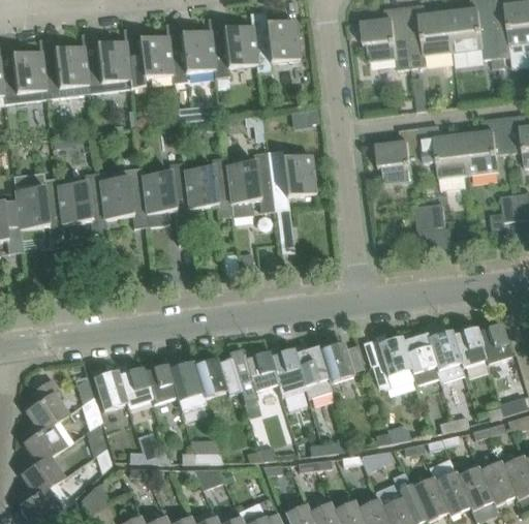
[(477,8),(448,11),(454,51),(483,47),(484,58),(484,60),(493,59),(494,68),(500,67),(491,0),(476,0),(477,8)]
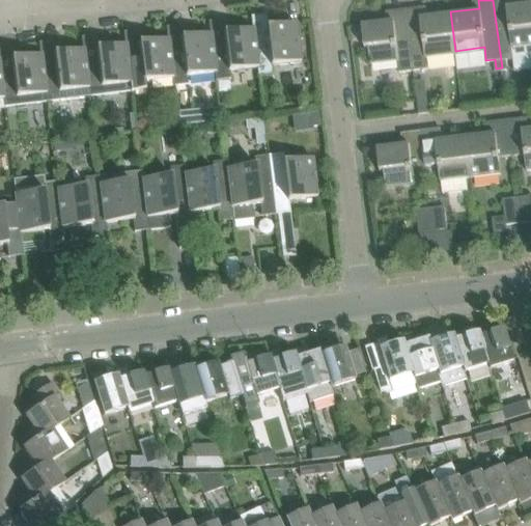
[(493,0),(502,67),(508,66),(507,57),(514,56),(515,68),(530,65),(530,1),(513,3),(507,4),(507,0),(493,0)]
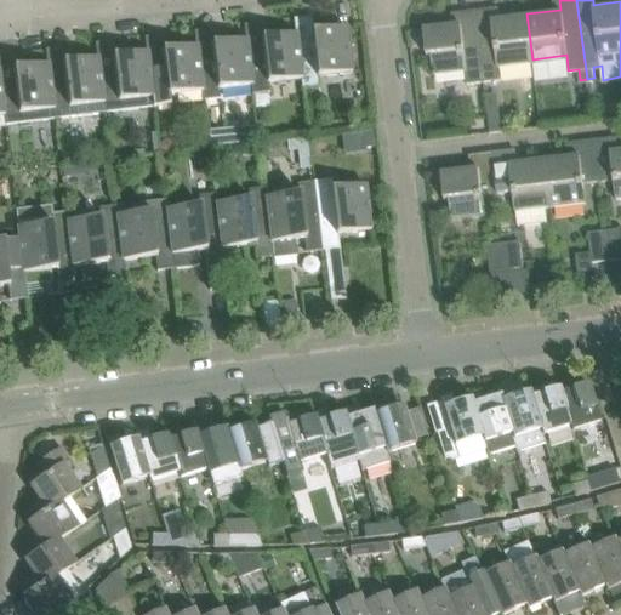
[(483,78),(474,6),(473,6),(473,7),(457,10),(459,22),(423,26),(427,52),(431,52),(433,72),(465,68),(466,80),(483,78)]
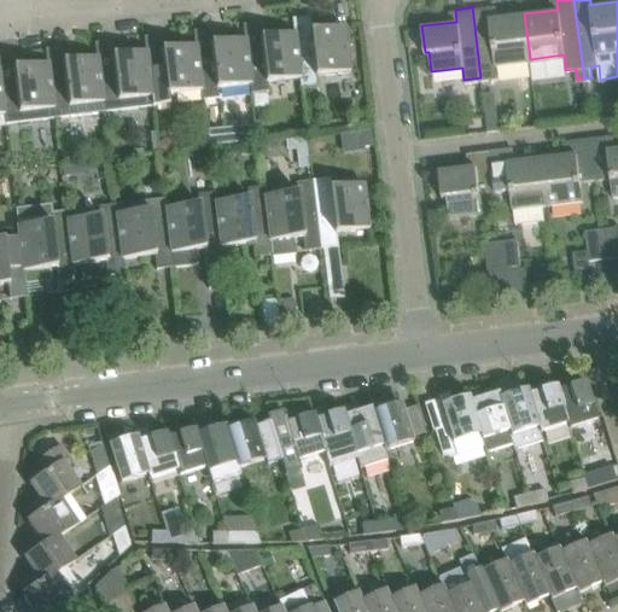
[(530,59),(524,13),(490,17),(489,6),(473,7),(473,6),(472,6),(481,77),(497,75),(496,63),(530,59)]
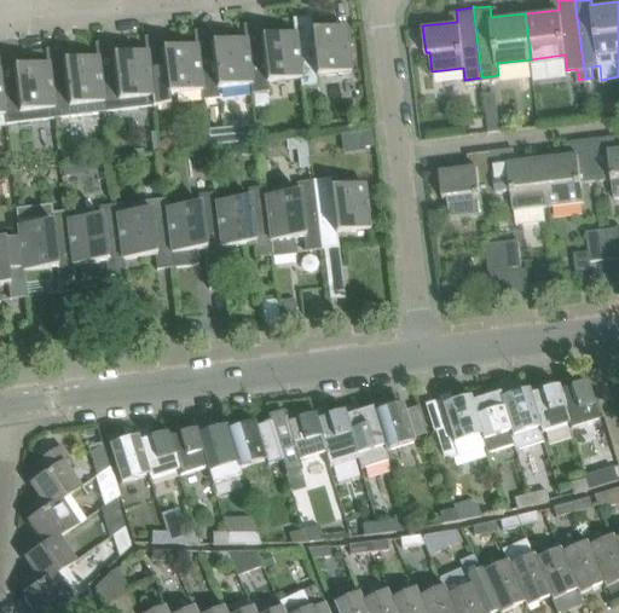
[(293,15),(301,84),(318,81),(317,71),(351,68),(345,22),(312,27),(310,12),(293,15)]
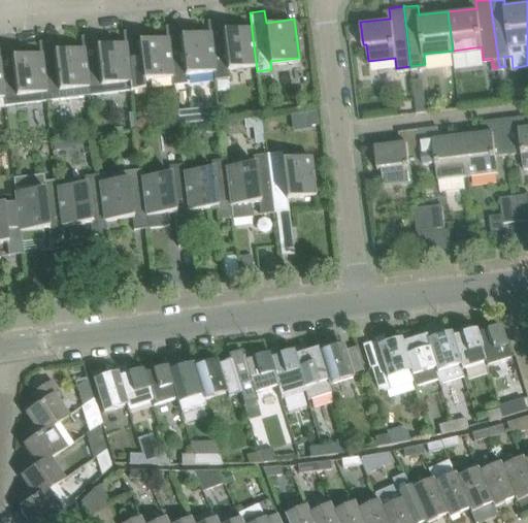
[(222,15),(207,18),(209,29),(213,68),(215,76),(229,74),(228,66),(256,63),(257,71),(250,12),(251,25),(224,28),(222,15)]
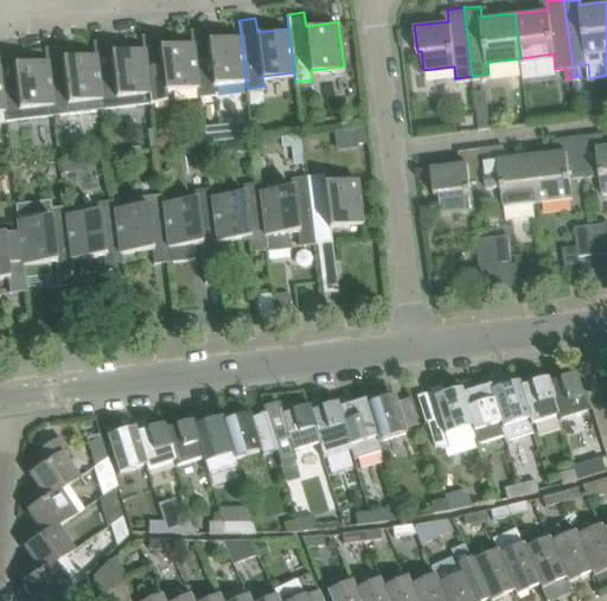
[(206,24),(190,26),(192,39),(199,94),(215,91),(213,82),(246,78),(241,33),(209,38),(206,24)]
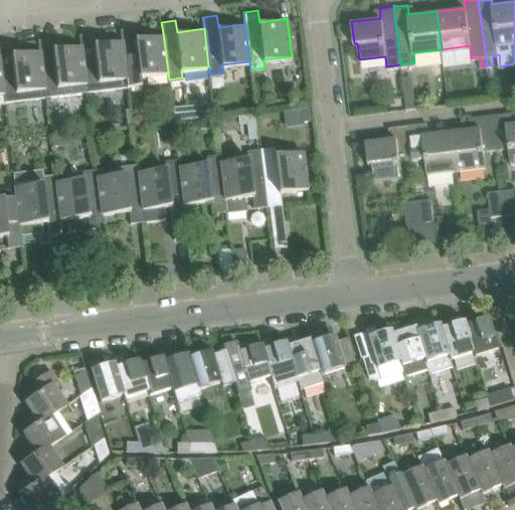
[(134,25),(121,27),(122,39),(128,85),(141,82),(140,74),(168,71),(163,33),(136,37),(134,25)]
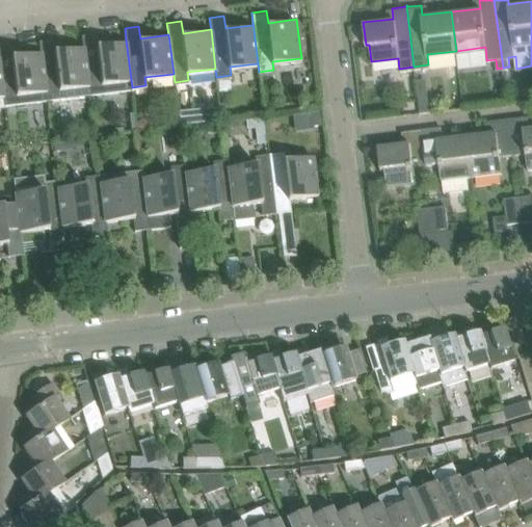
[(97,31),(82,32),(83,46),(89,93),(132,87),(126,41),(98,44),(97,31)]
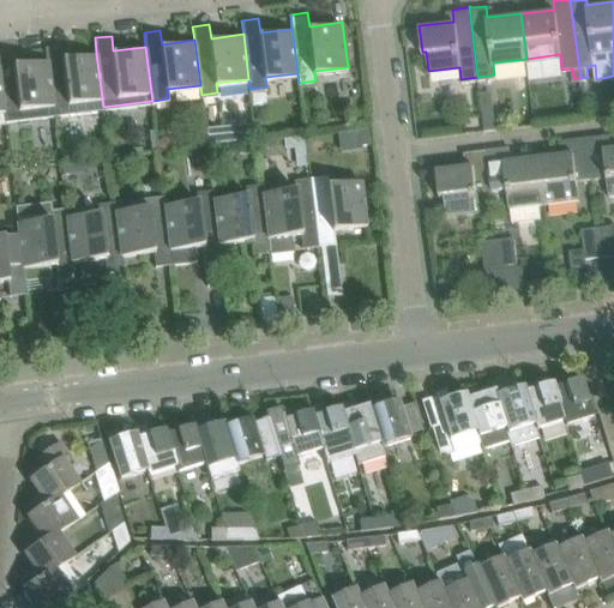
[(62,42),(46,44),(54,113),(103,107),(95,37),(94,38),(96,53),(64,56),(62,42)]
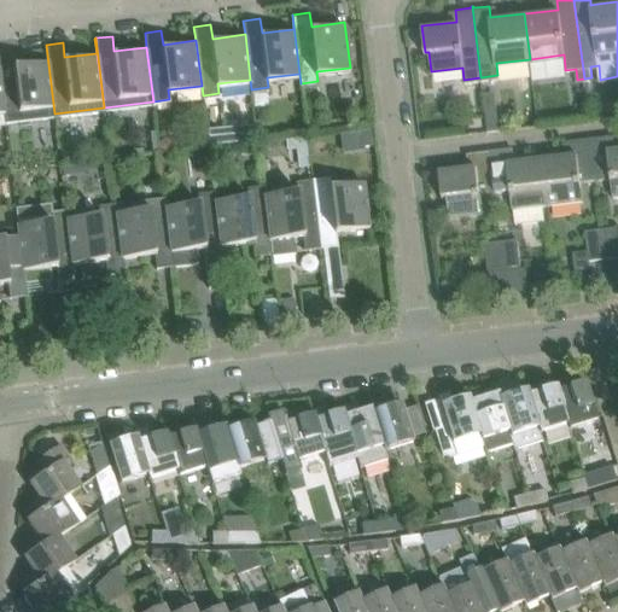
[(5,120),(54,114),(46,45),(45,45),(47,59),(15,63),(13,48),(0,50),(0,80),(4,111),(5,120)]
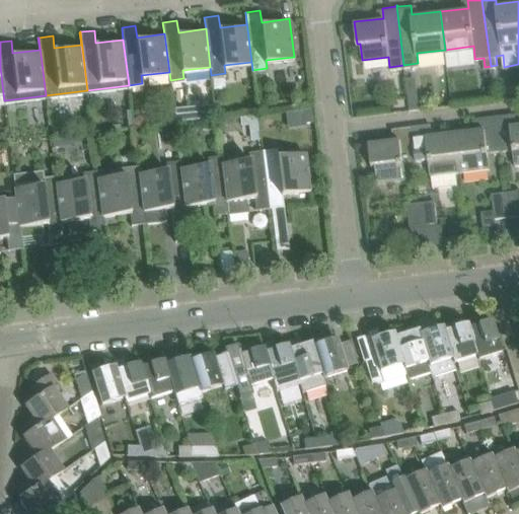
[(417,91),(408,92),(410,107),(418,106),(417,91)]
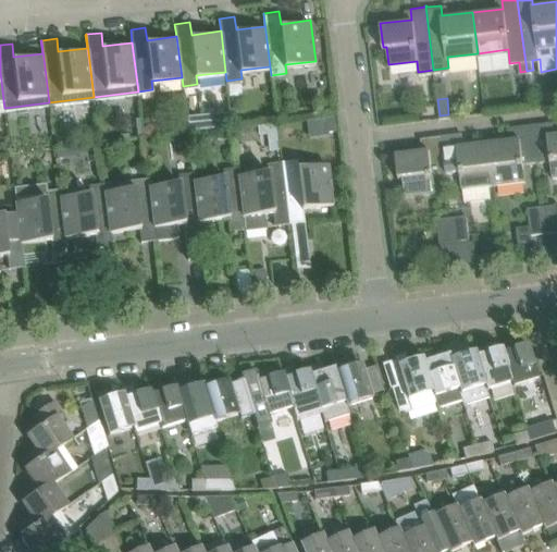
[(236,102),(230,103),(232,123),(239,122),(236,102)]
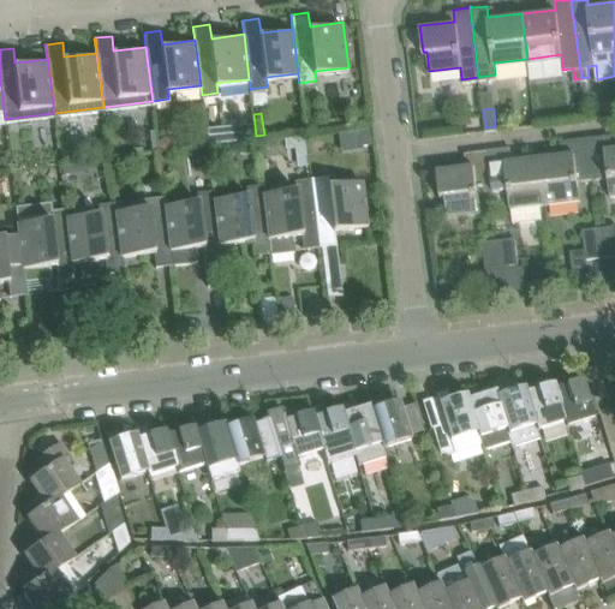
[(221,123),(208,124),(209,139),(222,138),(221,123)]
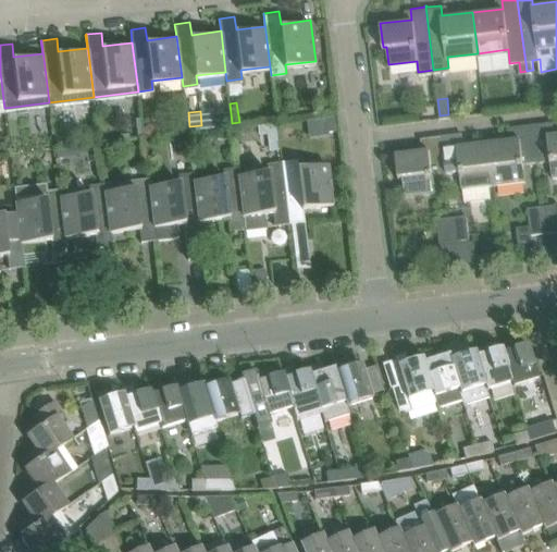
[(334,112),(326,114),(330,129),(336,127),(334,112)]
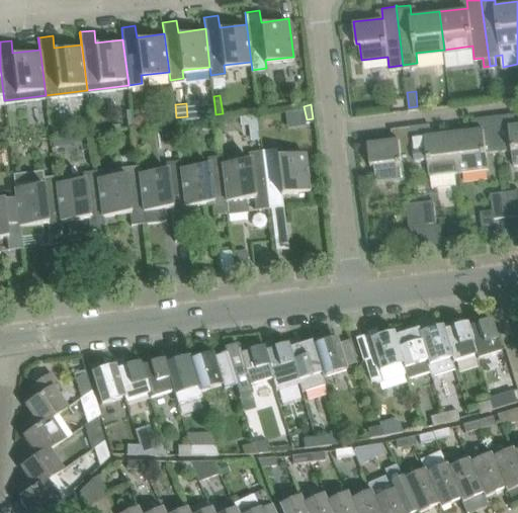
[(138,111),(135,115),(135,119),(139,122),(143,122),(147,118),(146,114),(143,111),(138,111)]
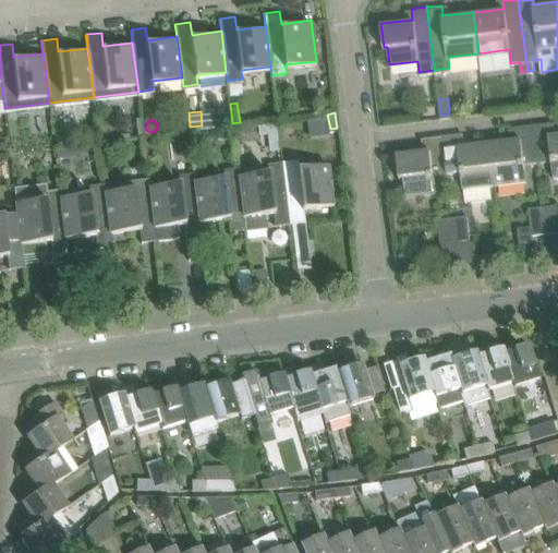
[(547,120),(533,122),(537,159),(550,158),(553,176),(557,175),(557,132),(549,134),(547,120)]
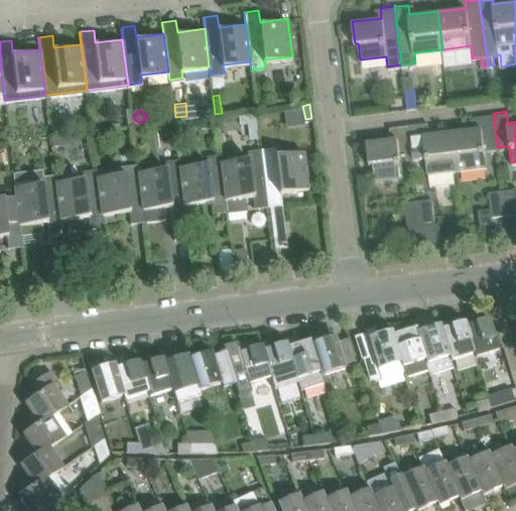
[(484,149),(497,147),(493,113),(479,114),(480,127),(453,130),(457,168),(486,165),(484,149)]
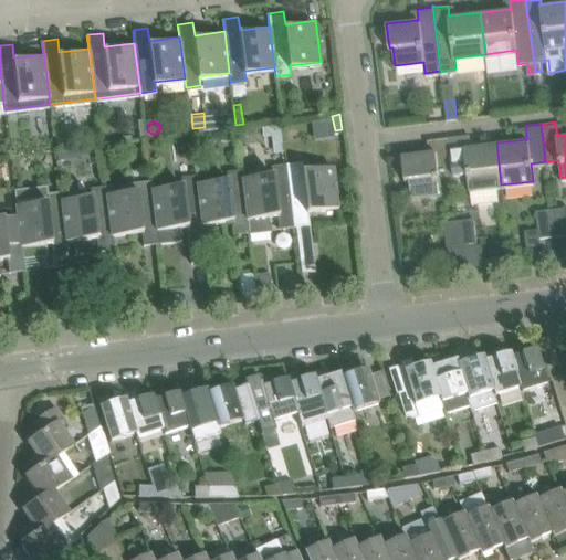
[(70,131),(55,133),(56,145),(71,144),(70,131)]
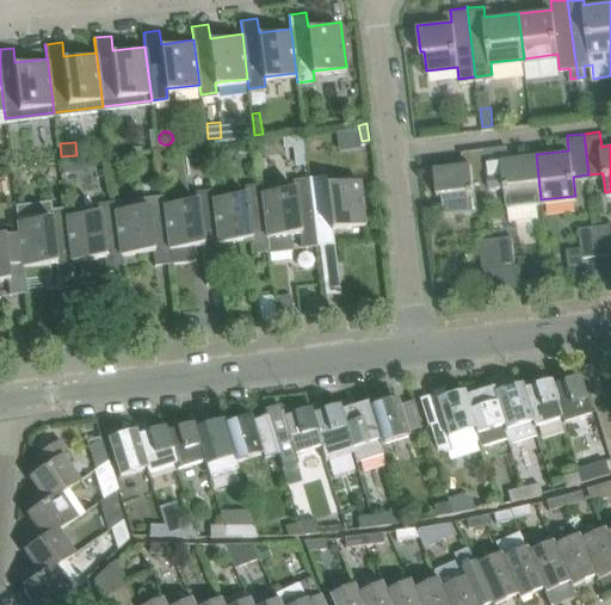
[(500,143),(483,146),(489,187),(504,185),(506,204),(507,204),(510,218),(537,215),(536,201),(541,199),(536,154),(501,159),(500,143)]
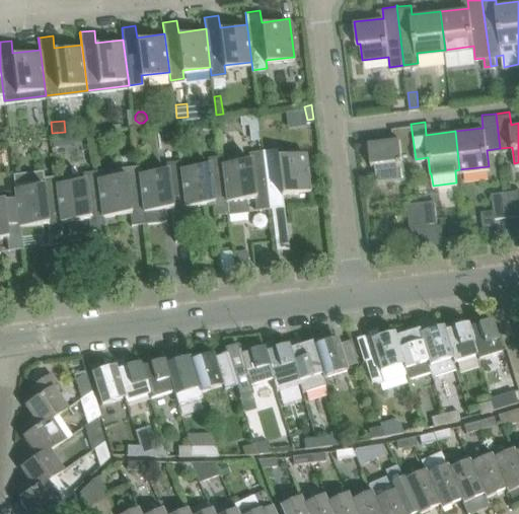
[(402,160),(416,159),(411,124),(397,126),(398,138),(369,142),(371,164),(375,164),(377,179),(404,176),(402,160)]
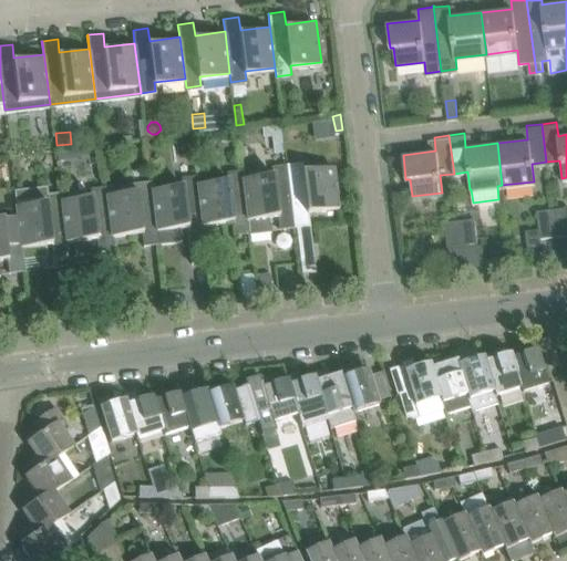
[(8,139),(0,141),(0,153),(10,153),(8,139)]
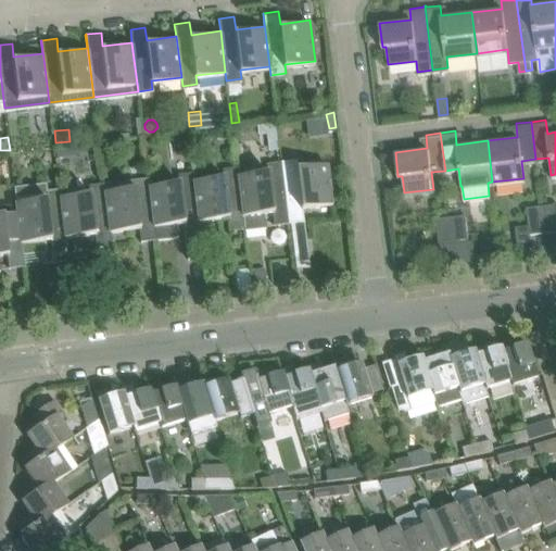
[(68,145),(55,146),(57,155),(70,154),(68,145)]
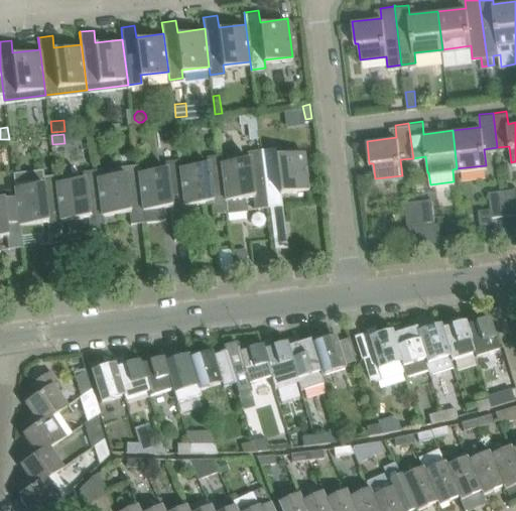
[(17,139),(10,139),(11,148),(19,147),(17,139)]
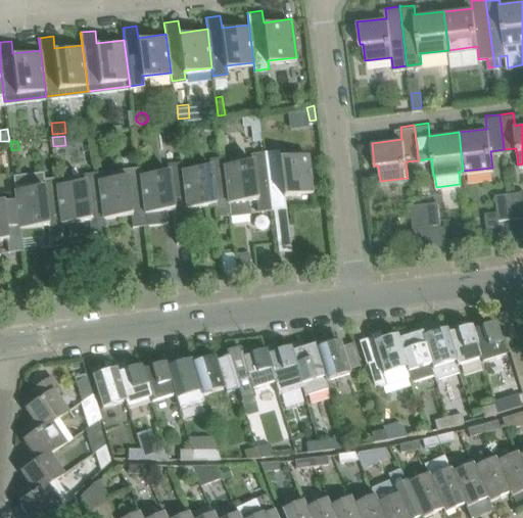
[(278,147),(265,149),(272,207),(286,205),(284,193),(313,190),(307,151),(279,155),(278,147)]
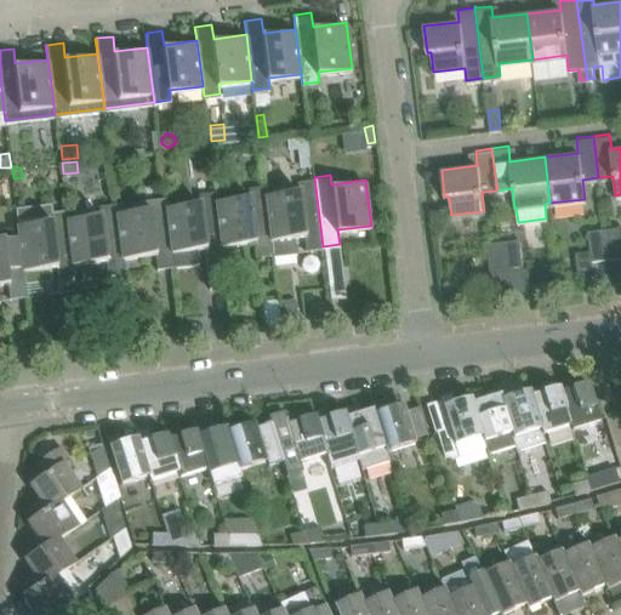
[(297,251),(295,234),(303,234),(306,249),(323,246),(314,177),(297,178),(298,188),(267,192),(266,192),(273,254),(297,251)]
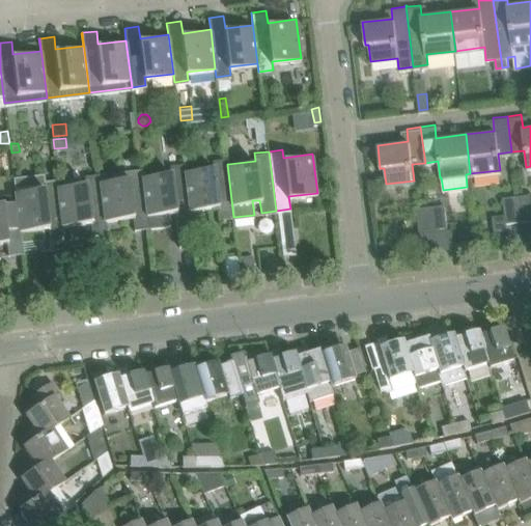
[(219,217),(232,216),(233,217),(227,164),(228,164),(227,156),(212,158),(213,166),(186,169),(185,169),(190,209),(218,204),(219,217)]
